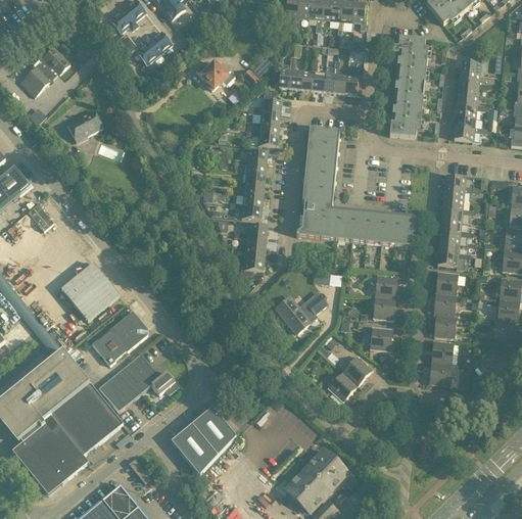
[(137,18),(145,11),(139,5),(135,0),(133,0),(109,19),(120,32),(131,22),(134,27),(140,22),(137,18)]
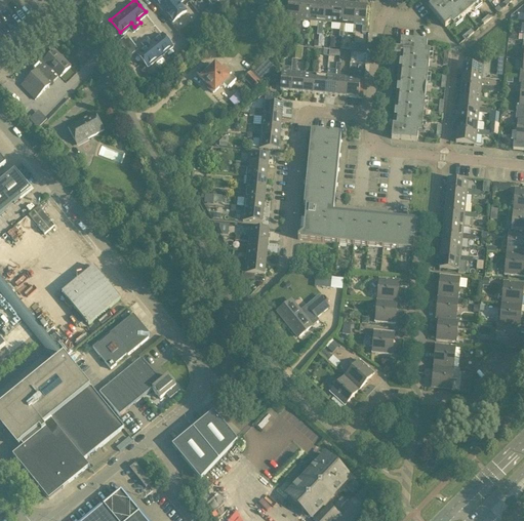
[(156,0),(172,18),(172,19),(186,8),(178,0),(156,0)]
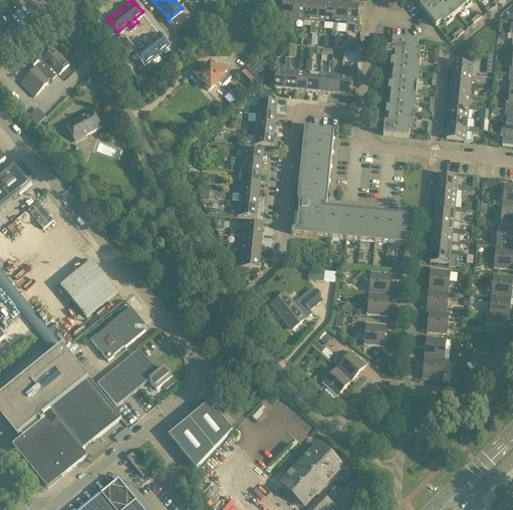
[(291,16),(293,0),(281,0),(280,15),(289,16),(291,16)]
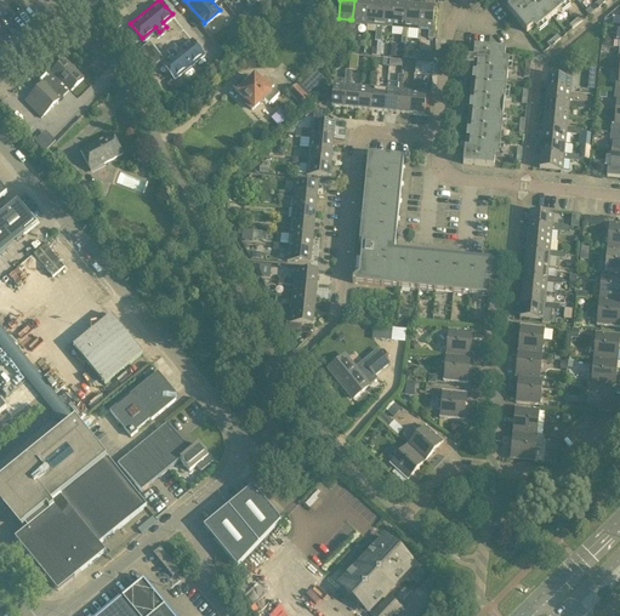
[(352,20),(350,20),(348,27),(354,27),(354,20),(365,21),(368,0),(354,0),(352,20)]
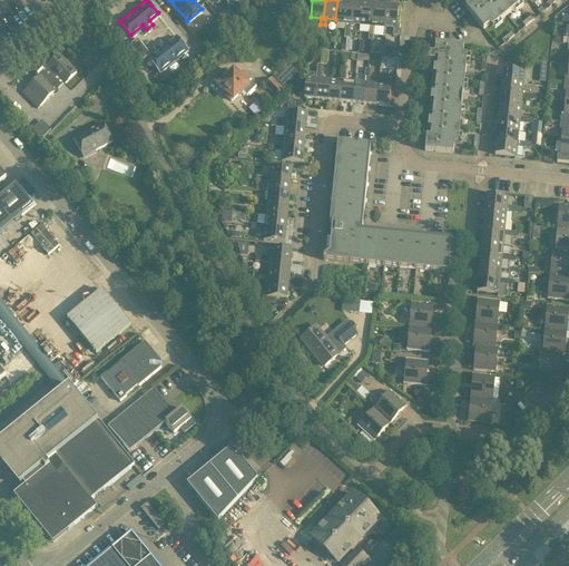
[(337,0),(335,19),(344,20),(346,20),(349,0),(337,0)]
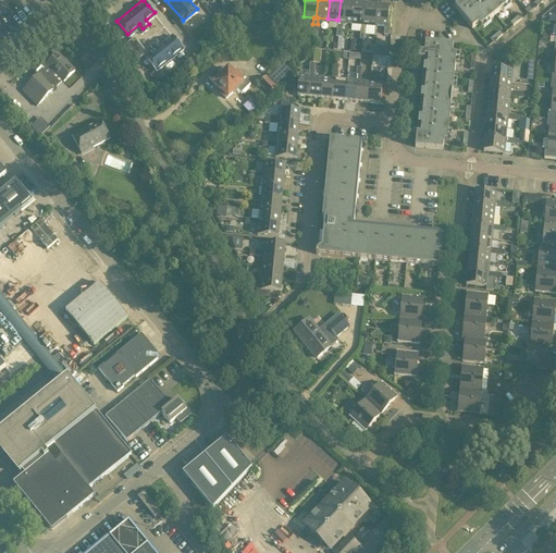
[(338,20),(336,20),(336,26),(341,26),(342,20),(350,21),(353,0),(341,0),(338,20)]
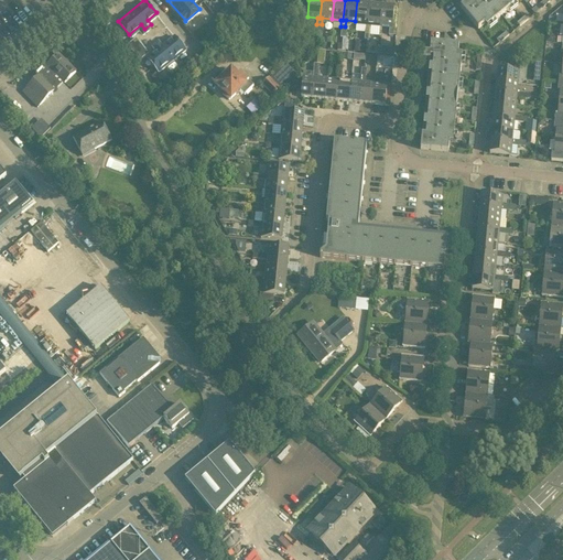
[(369,1),(357,0),(355,21),(365,22),(367,22),(369,1)]
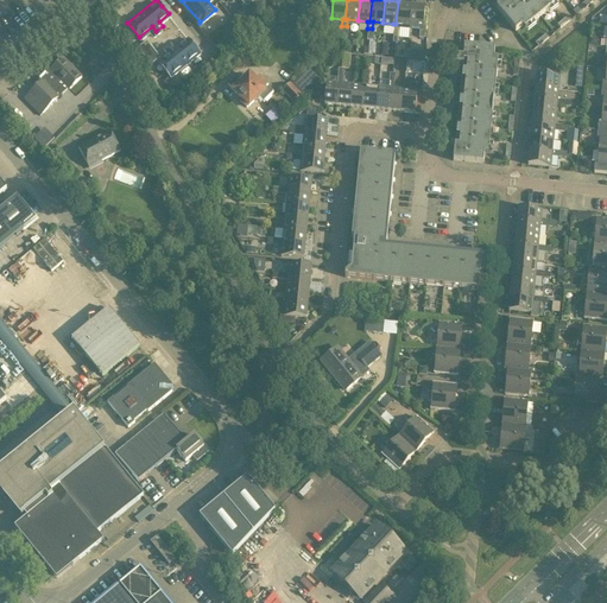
[(514,27),(525,19),(528,23),(539,13),(550,4),(554,0),(500,0),(495,5),(514,27)]
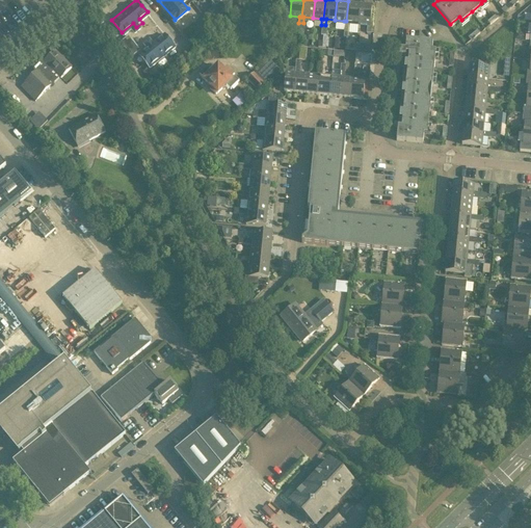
[(346,21),(344,21),(343,27),(348,28),(348,22),(357,22),(360,2),(348,1),(346,21)]
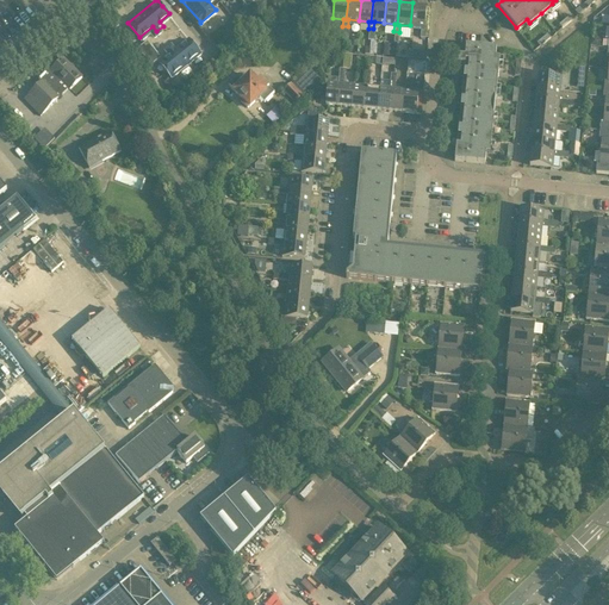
[(246,2),(231,13),(238,22),(253,10),(247,2),(246,4),(246,2)]
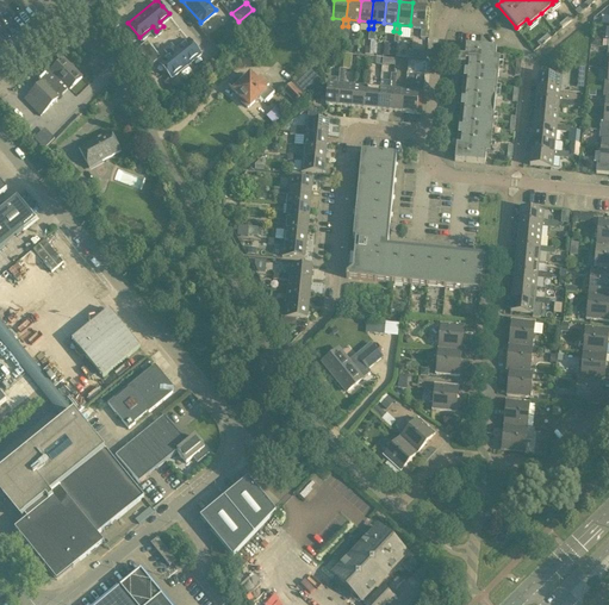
[(426,4),(412,2),(410,25),(420,26),(420,33),(424,35),(426,26),(423,26),(426,4)]
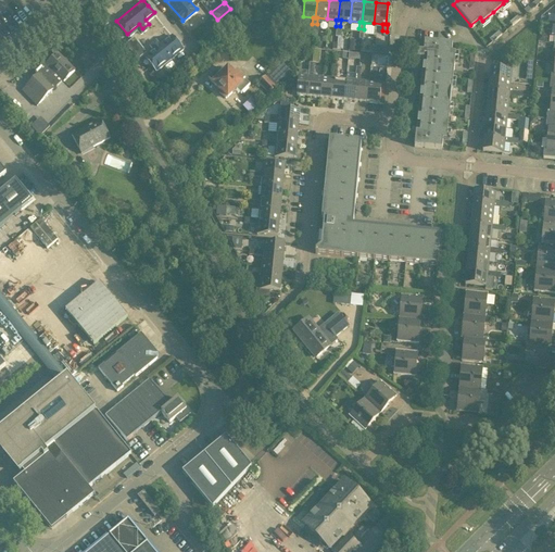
[(99,10),(95,13),(102,24),(108,20),(99,10)]
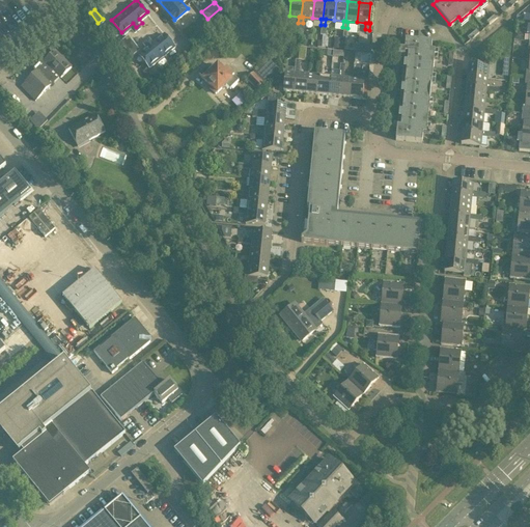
[(148,65),(173,45),(163,31),(155,38),(151,34),(145,38),(148,43),(138,52),(148,65)]
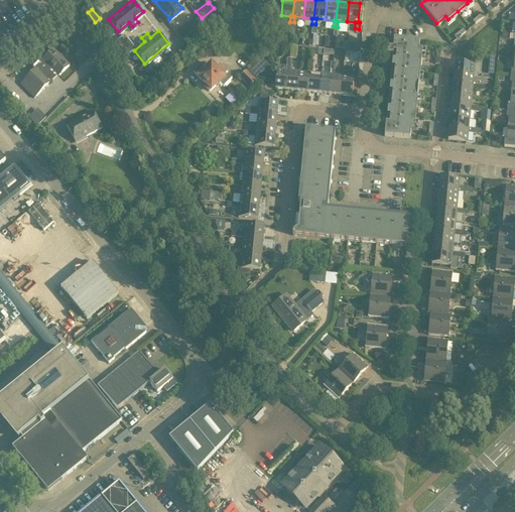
[(123,32),(115,38),(127,52),(134,45),(123,32)]
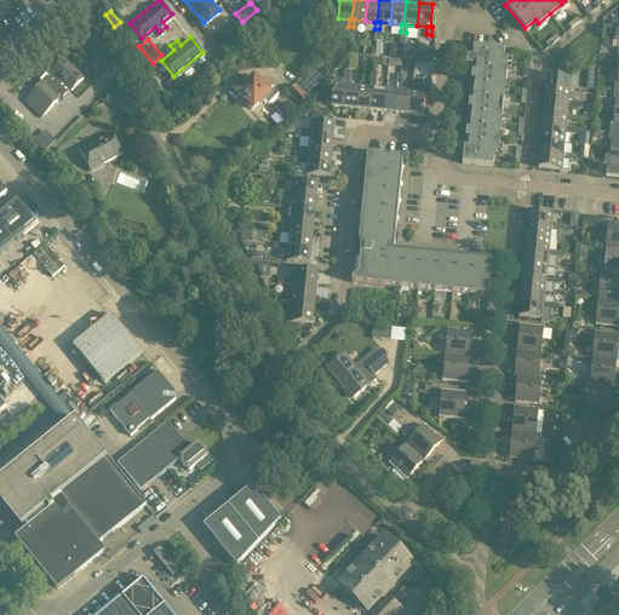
[(500,120),(502,105),(503,91),(504,76),(506,61),(502,61),(503,46),(473,44),(473,47),(460,46),(459,61),(465,62),(471,62),(463,144),(460,160),(492,164),(493,149),(498,149),(499,134),(500,120)]
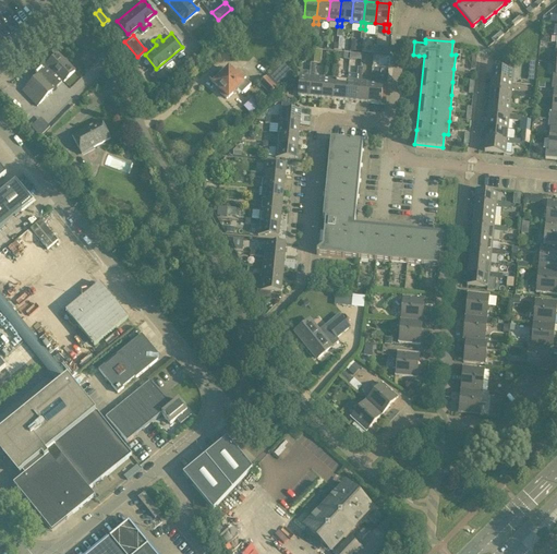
[(359,40),(350,40),(350,48),(359,49),(359,40)]
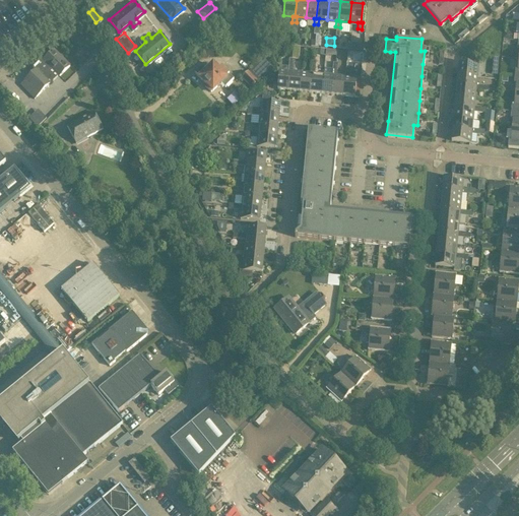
[(24,76),(19,81),(33,95),(39,90),(47,82),(49,80),(52,78),(58,72),(59,74),(69,63),(53,47),(50,51),(47,49),(37,58),(37,59),(33,64),(35,66),(24,76)]
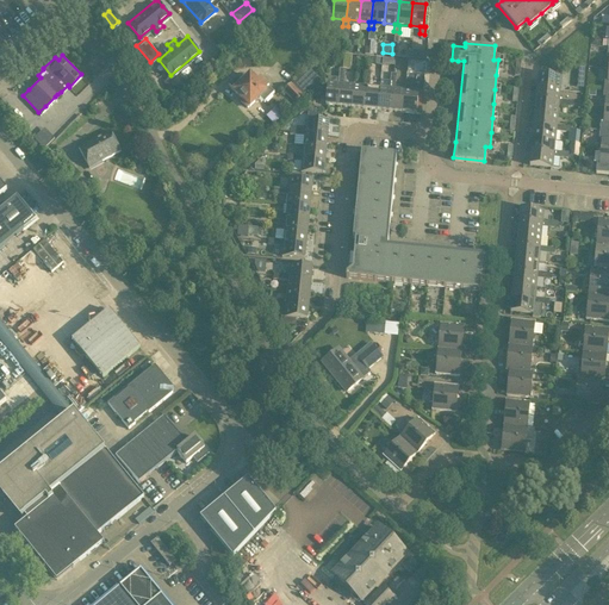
[(423,70),(424,58),(406,57),(405,69),(423,70)]
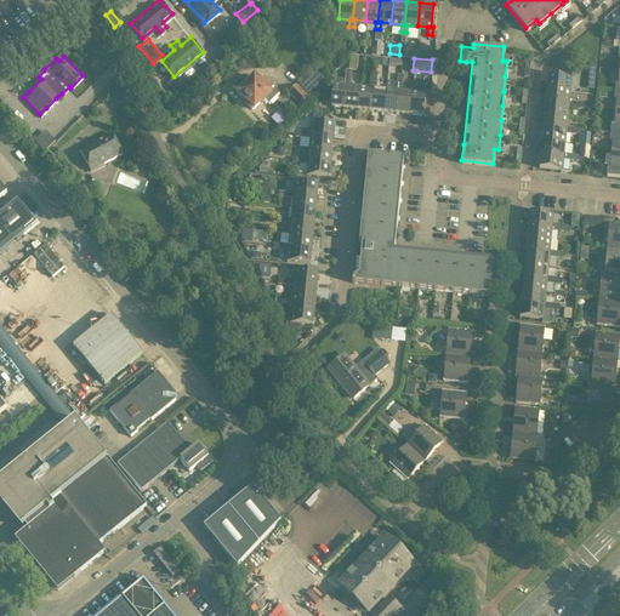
[(547,72),(546,86),(569,87),(572,67),(557,66),(557,73),(547,72)]
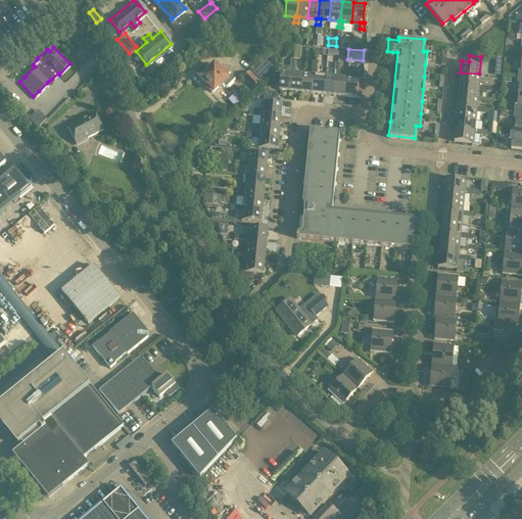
[(243,76),(252,85),(267,71),(264,68),(266,67),(258,60),(249,69),(243,76)]
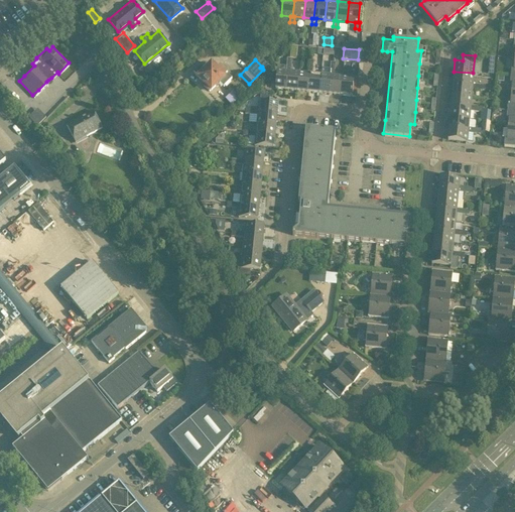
[(199,62),(192,70),(198,74),(205,81),(203,83),(208,88),(210,87),(218,79),(223,84),(231,75),(223,67),(224,66),(221,62),(220,64),(218,62),(215,66),(210,61),(204,68),(199,62)]
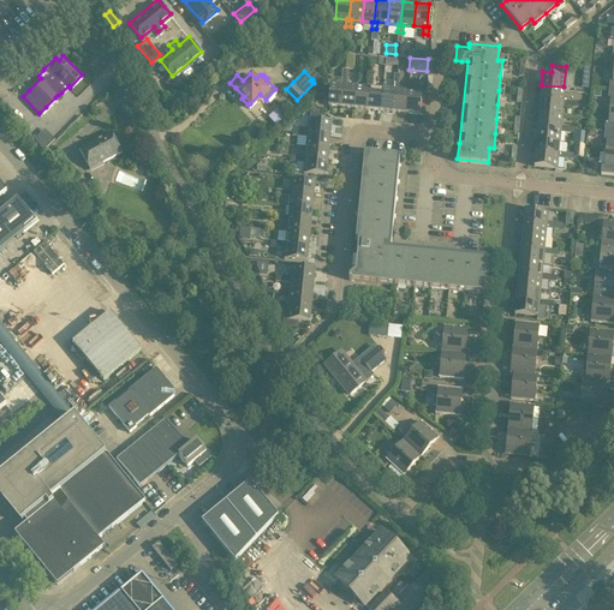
[(340,73),(340,75),(329,75),(327,102),(340,103),(343,81),(345,81),(346,73),(340,73)]
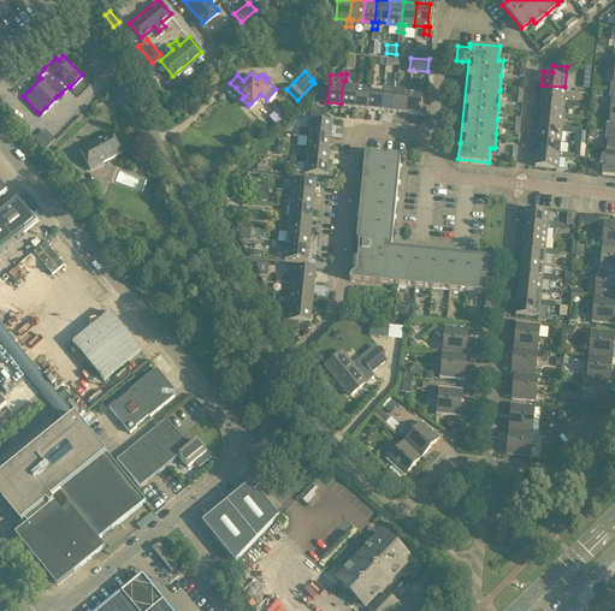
[(172,76),(166,81),(171,87),(177,82),(172,76)]
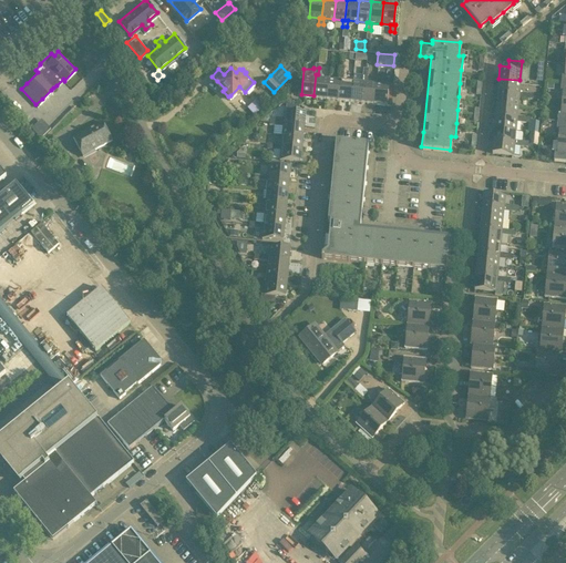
[(326,96),(338,98),(340,77),(342,77),(342,70),(338,70),(337,77),(328,75),(326,96)]
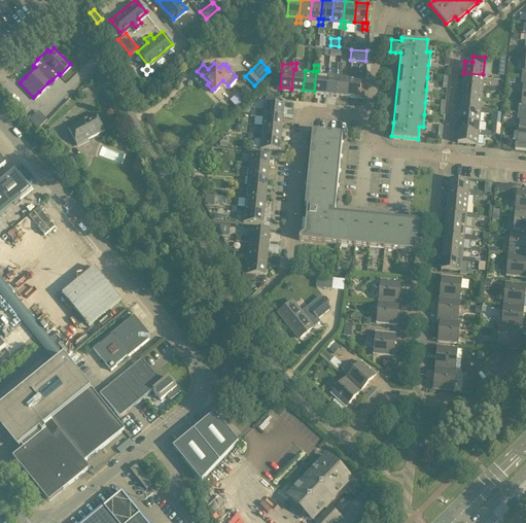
[(324,92),(336,93),(338,73),(340,73),(341,67),(336,67),(336,73),(326,72),(324,92)]
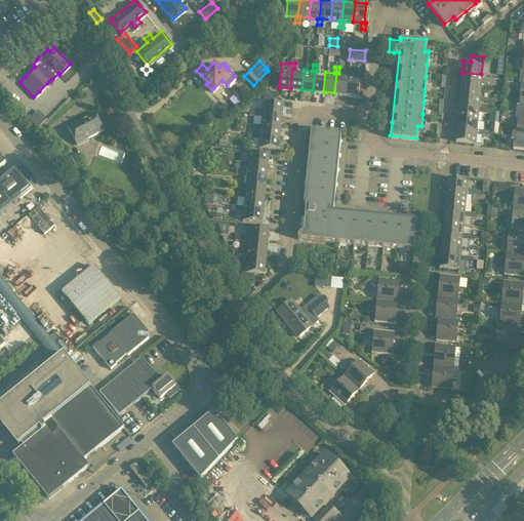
[(304,70),(294,69),(292,69),(290,88),(301,89),(304,70)]
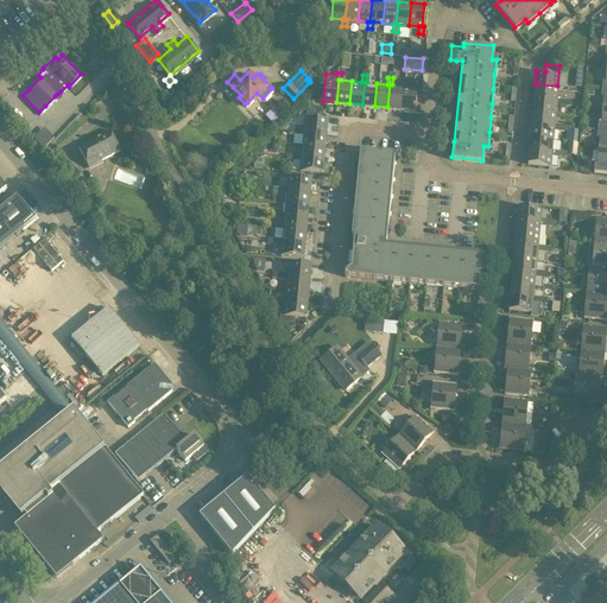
[(377,83),(367,82),(365,82),(362,105),(374,106),(377,83)]
